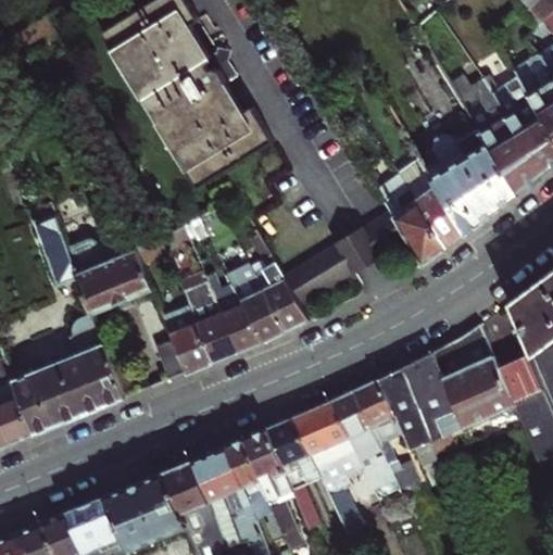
[(140,98),(154,122),(167,142),(174,139),(189,164),(181,167),(195,189),(271,142),(250,108),(241,113),(224,85),(223,83),(225,82),(218,71),(211,68),(201,75),(196,66),(209,60),(208,58),(188,26),(198,21),(185,0),(152,0),(100,32),(112,53),(120,49),(135,74),(128,77),(140,98)]
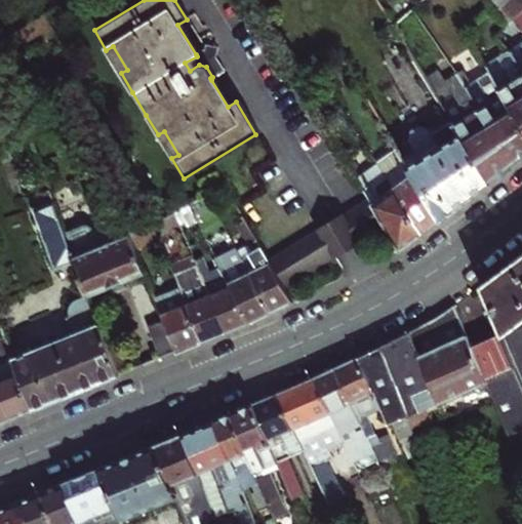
[(494,10),(506,0),(485,0),(491,6),(494,10)]
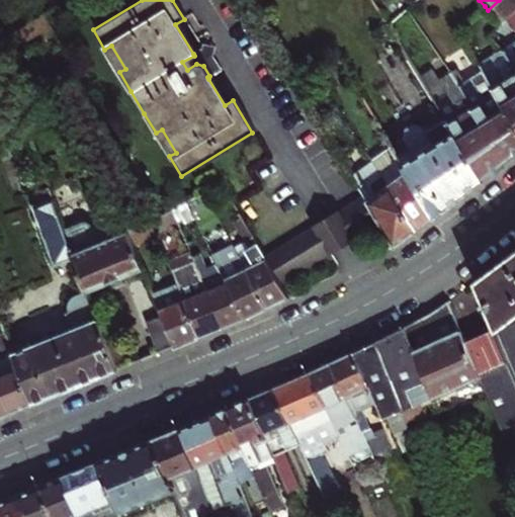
[(504,20),(514,9),(514,0),(499,0),(488,10),(499,23),(499,24),(504,20)]
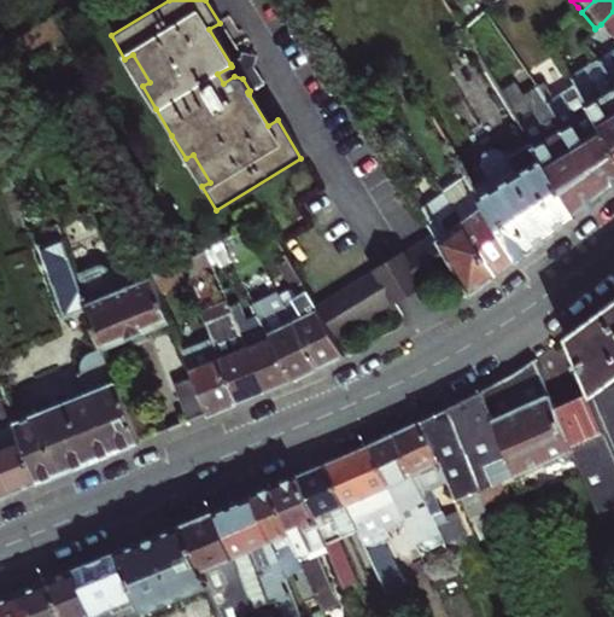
[(613,11),(601,24),(613,39),(613,11)]
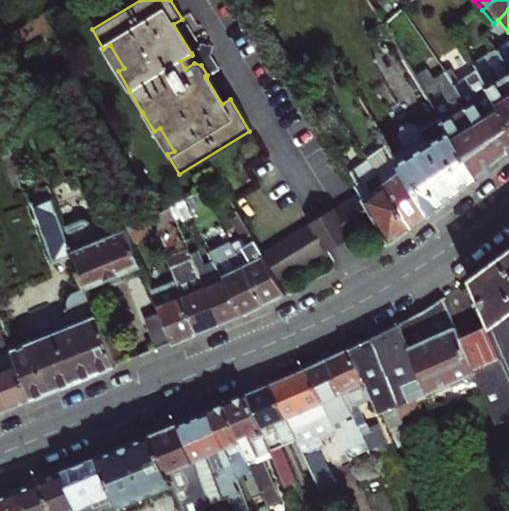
[(508,74),(508,41),(495,51),(508,74)]
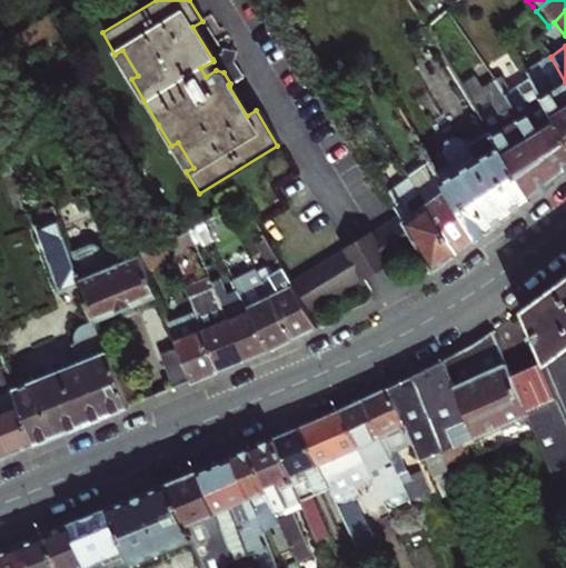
[(138,76),(122,50),(115,55),(122,67),(120,68),(141,101),(144,100),(131,79),(138,76)]
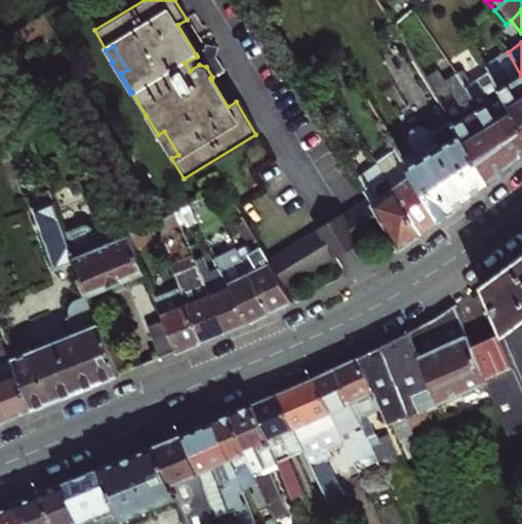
[(211,80),(223,73),(213,58),(216,49),(203,46),(202,50),(196,54),(197,56),(185,63),(190,71),(199,65),(206,67),(212,77),(210,78),(211,80)]
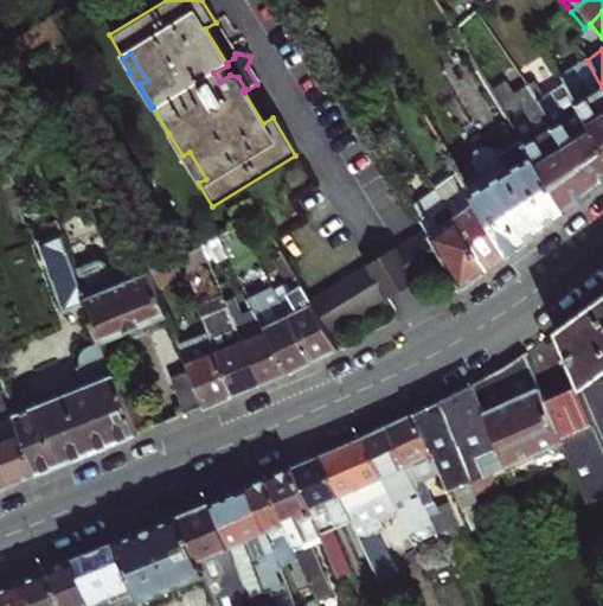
[(602,151),(602,88),(587,61),(558,77),(562,84),(602,151)]
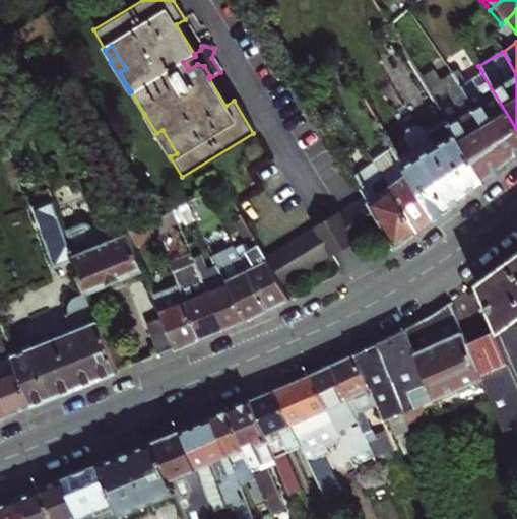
[(483,181),(506,164),(449,73),(437,81),(431,70),(419,77),(446,120),(483,181)]
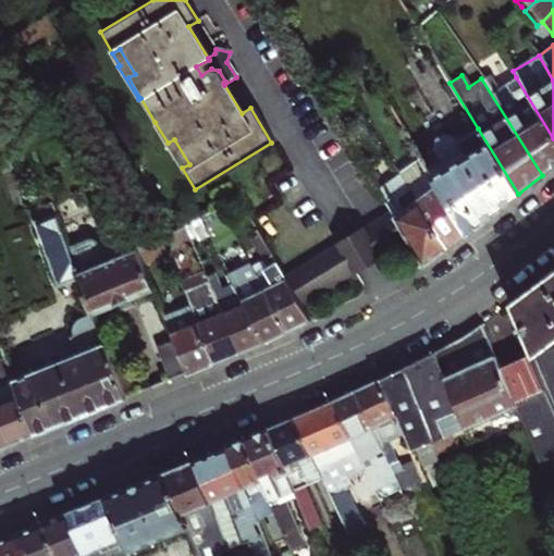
[(542,175),(553,165),(553,138),(516,77),(496,89),(488,75),(481,78),(542,175)]
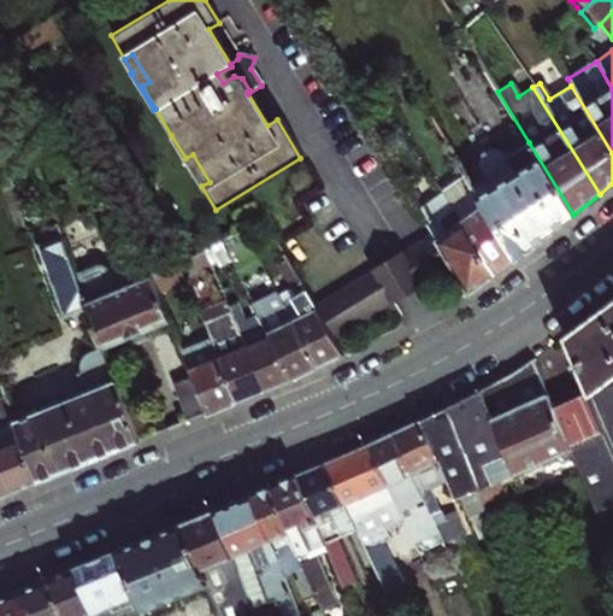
[(210,182),(193,154),(186,158),(171,135),(169,136),(192,174),(193,172),(201,186),(210,182)]
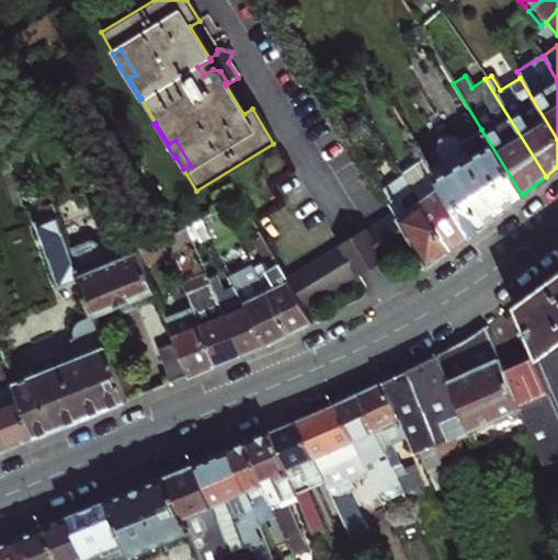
[(469,236),(522,195),(481,129),(458,143),(455,137),(445,135),(437,140),(435,150),(443,163),(430,171),(469,236)]
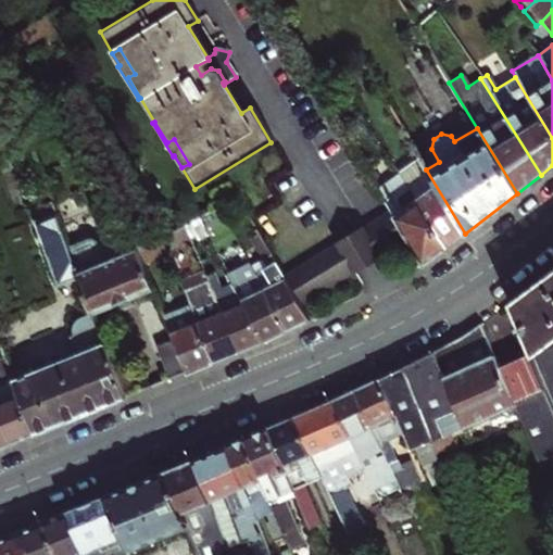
[(442,250),(465,234),(426,169),(419,159),(397,175),(403,185),(442,250)]
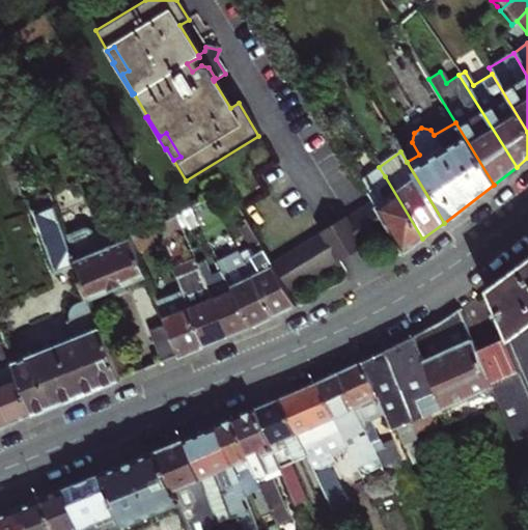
[(401,254),(422,239),(385,176),(379,167),(357,184),(363,194),(364,194),(369,202),(386,229),(401,254)]
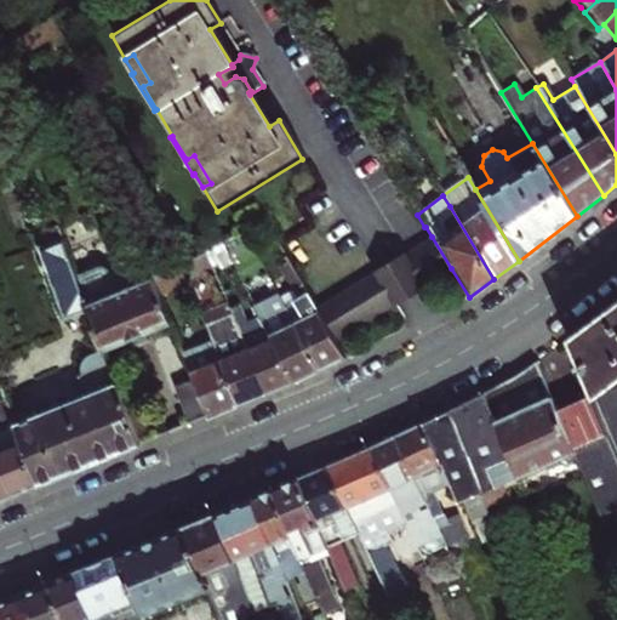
[(39,245),(60,238),(55,226),(35,233),(39,245)]
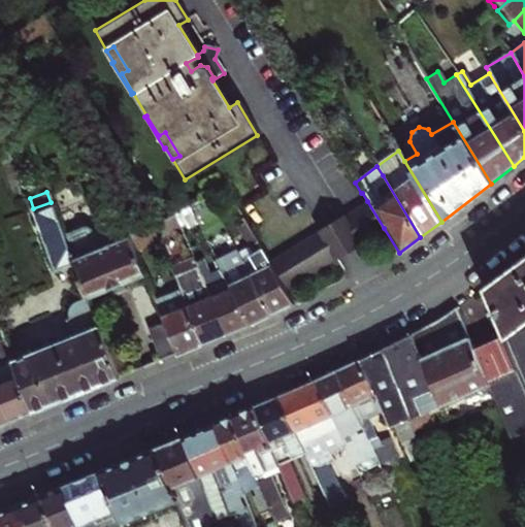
[(358,243),(384,228),(367,201),(341,218),(358,243)]
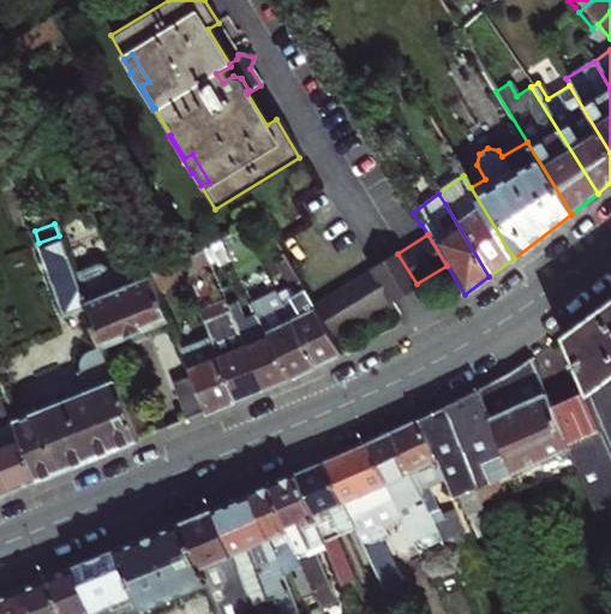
[(85,304),(73,273),(71,267),(59,236),(39,243),(35,244),(63,315),(87,307),(85,304)]
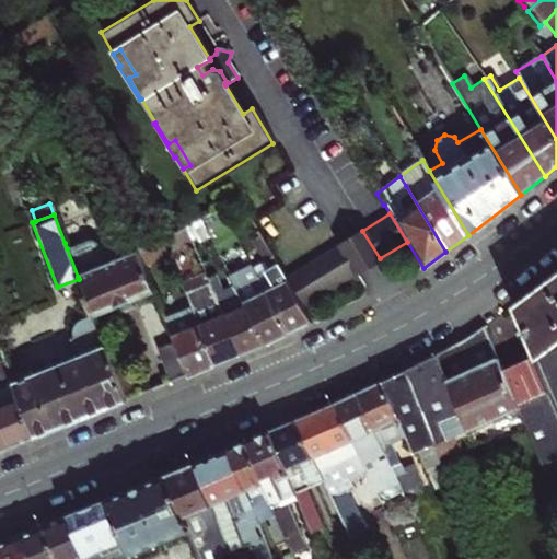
[(198,243),(209,236),(200,220),(184,229),(189,241),(194,237),(198,243)]
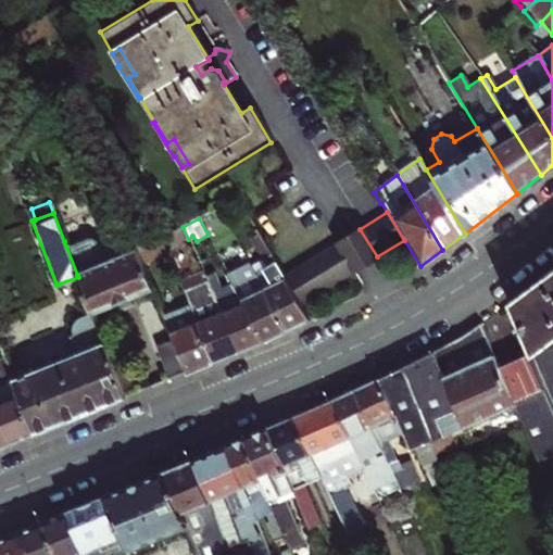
[(164,237),(166,236),(158,219),(126,232),(134,251),(159,239),(164,237)]
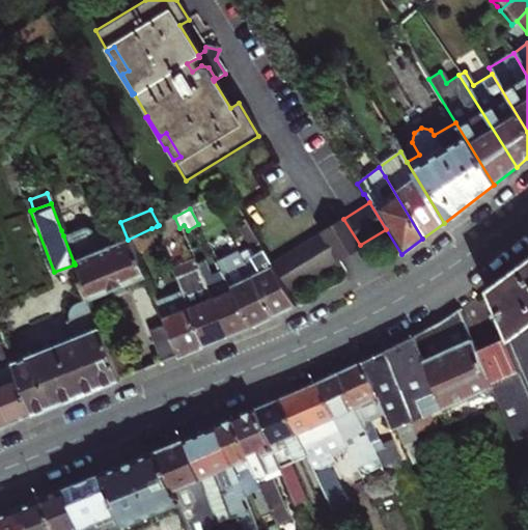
[(285,290),(270,263),(239,212),(232,215),(237,226),(249,246),(253,253),(241,261),(271,316),(295,305),(285,290)]
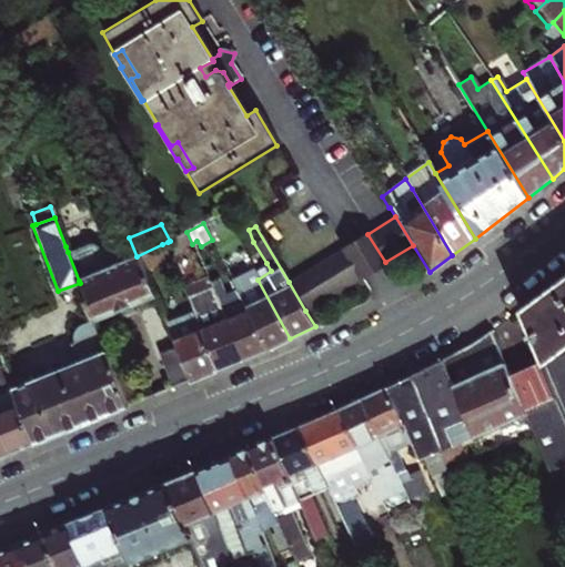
[(173,253),(192,244),(187,232),(170,241),(168,242),(173,253)]
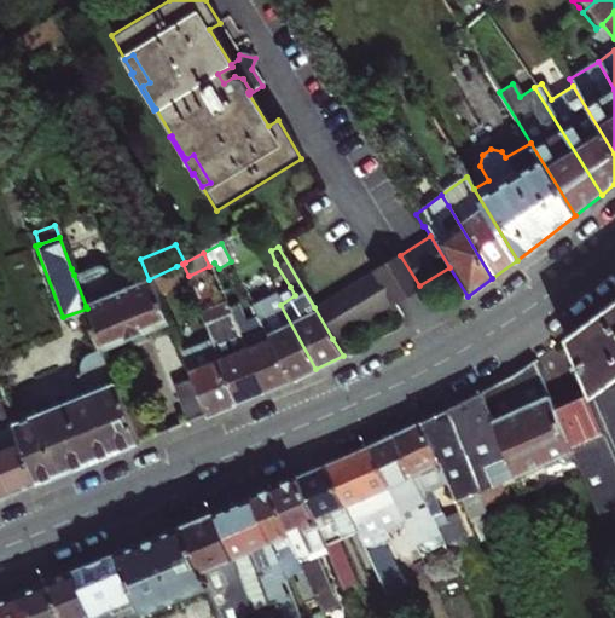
[(372,272),(390,302),(419,286),(400,255),(372,272)]
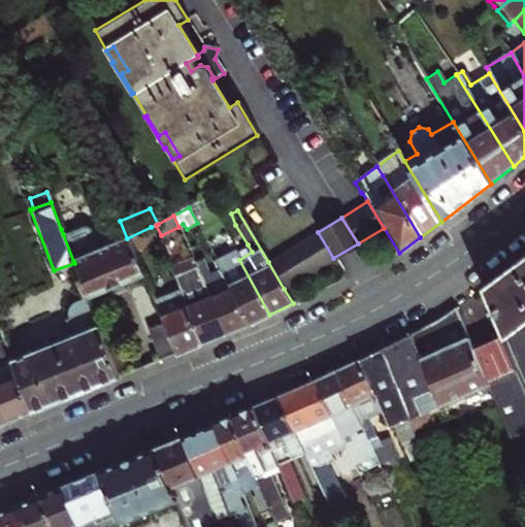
[(127,238),(120,221),(93,232),(90,228),(86,226),(80,226),(63,234),(73,261),(127,238)]
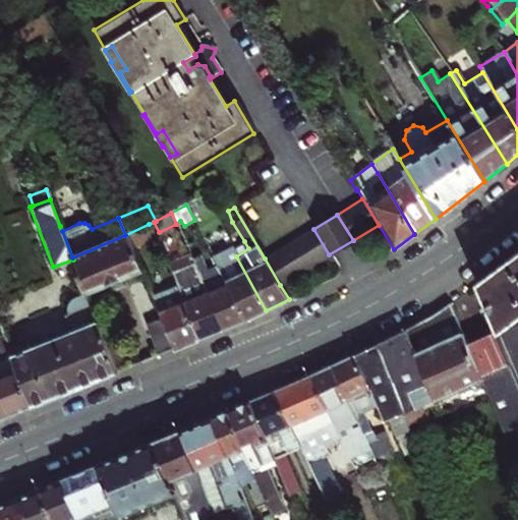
[(131,249),(155,237),(149,224),(125,235),(131,249)]
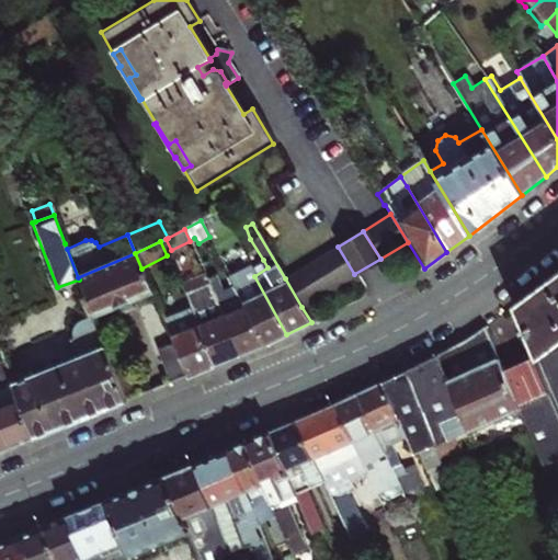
[(302,307),(354,274),(338,247),(285,278),(302,307)]
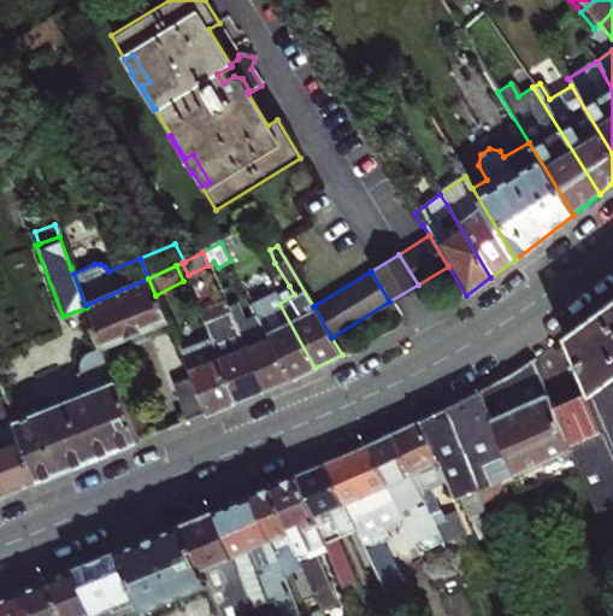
[(165,321),(155,295),(148,279),(86,305),(87,308),(101,346),(165,321)]
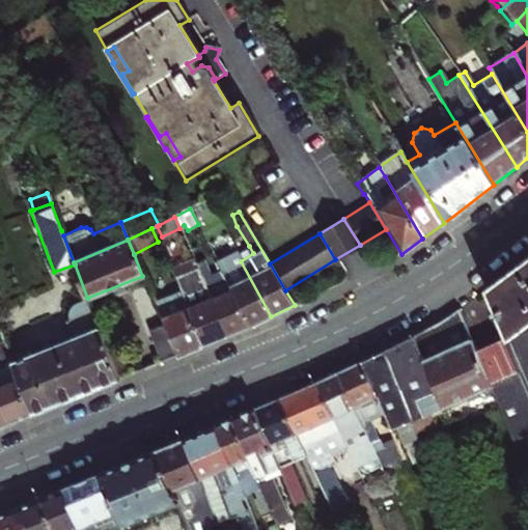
[(241,261),(253,253),(249,246),(237,253),(241,261)]
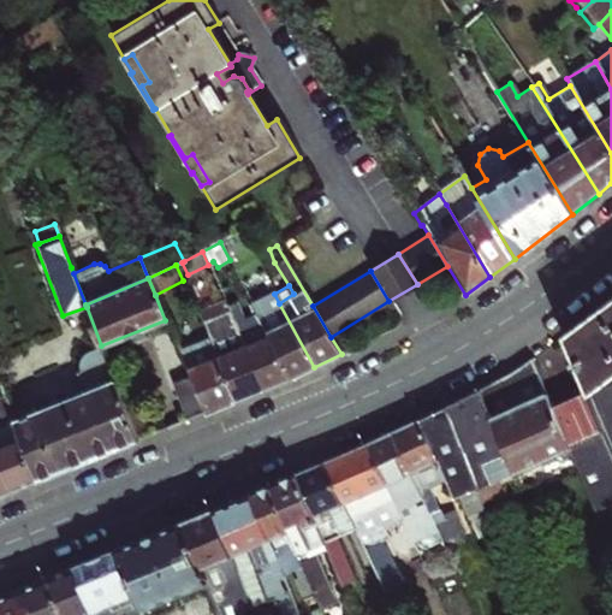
[(274,294),(273,291),(250,303),(256,315),(289,379),(314,367),(279,303),(274,294)]
